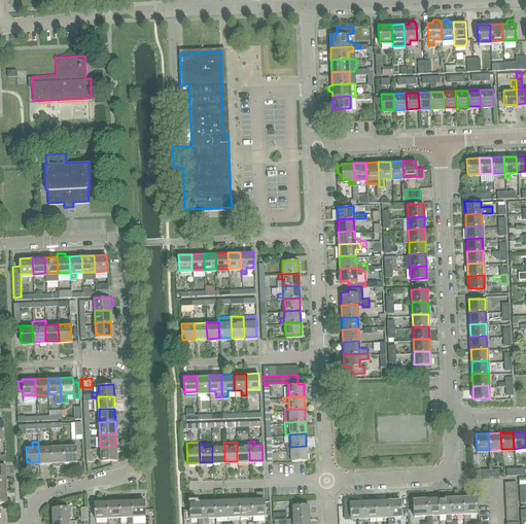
[(63,445),(50,446),(51,461),(53,461),(53,463),(54,464),(58,464),(59,463),(59,461),(63,461),(63,445)]
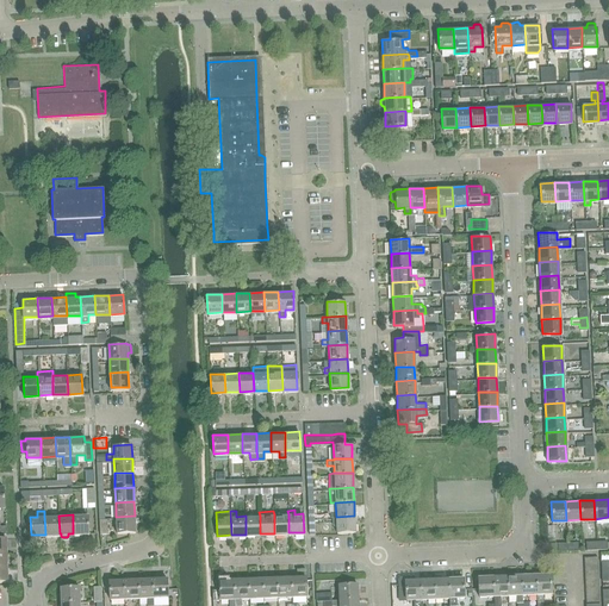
[(87,514),(73,514),(73,533),(88,532),(87,514)]
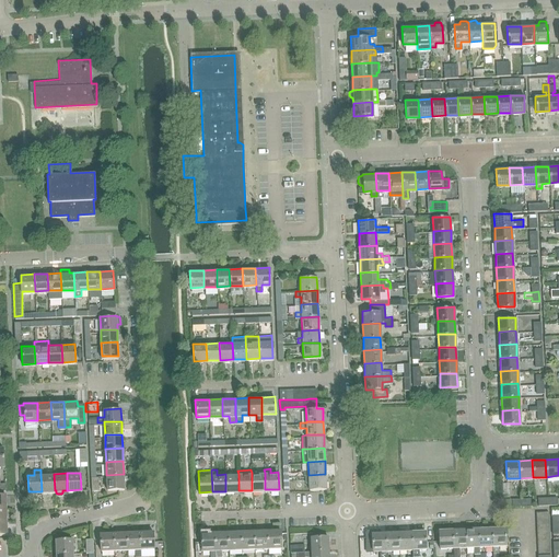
[(265,473),(252,473),(252,490),(265,489),(265,473)]
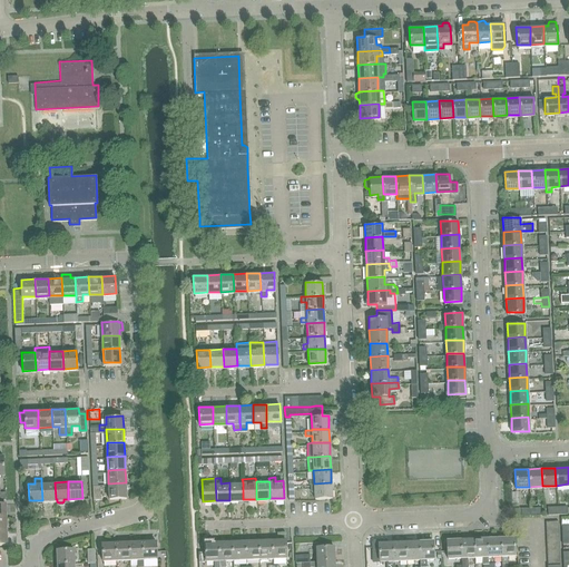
[(42,500),(56,499),(55,482),(41,482),(42,500)]
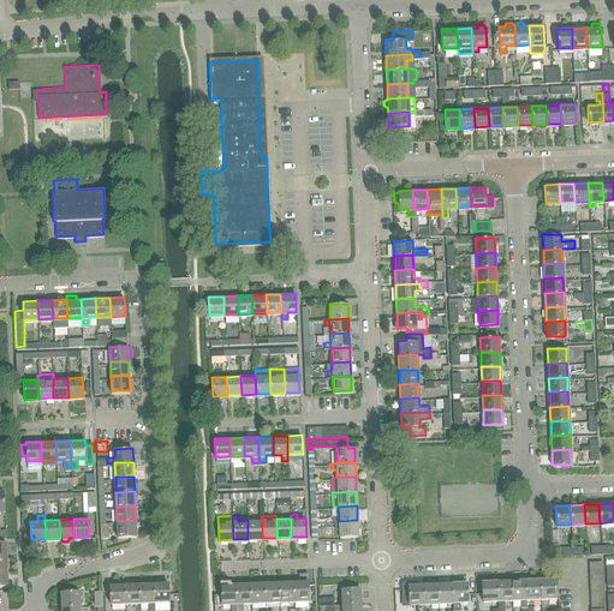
[(136,520),(117,521),(118,535),(136,534),(136,520)]
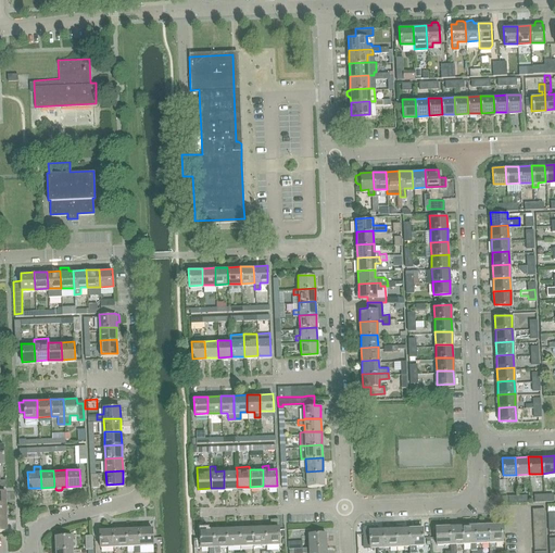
[(237,470),(224,470),(224,488),(237,487),(237,470)]
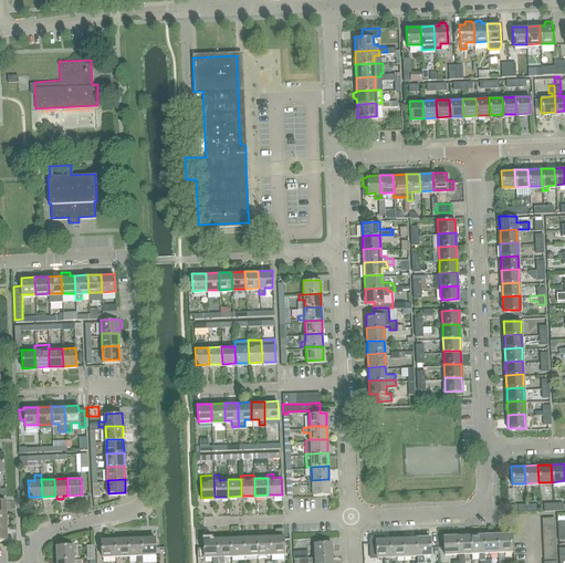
[(328,479),(312,480),(307,480),(307,487),(312,487),(312,493),(330,492),(328,479)]
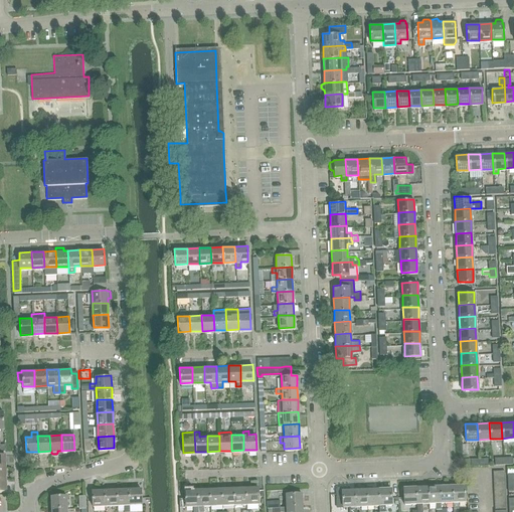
[(453,501),(453,511),(457,511),(458,501),(465,500),(464,484),(452,485),(453,501)]
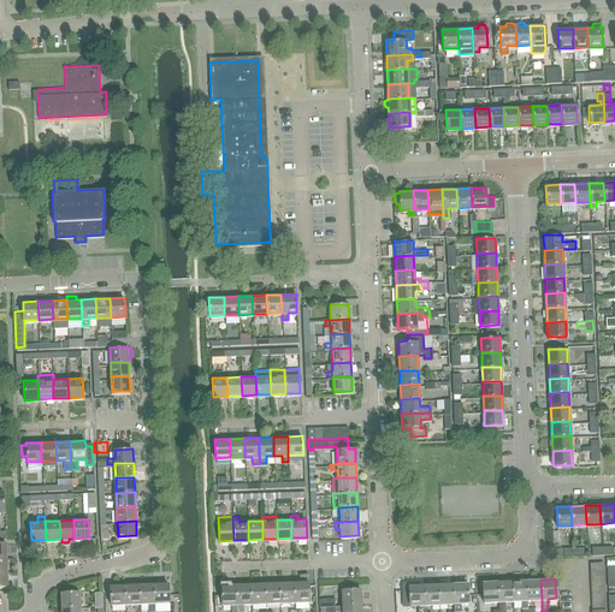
[(527,606),(527,599),(526,580),(512,581),(513,600),(520,600),(521,606),(527,606)]
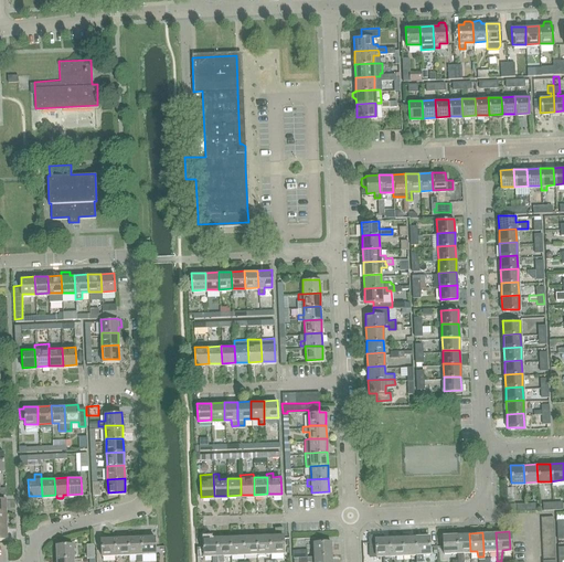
[(483,550),(497,550),(496,532),(482,532),(483,550)]
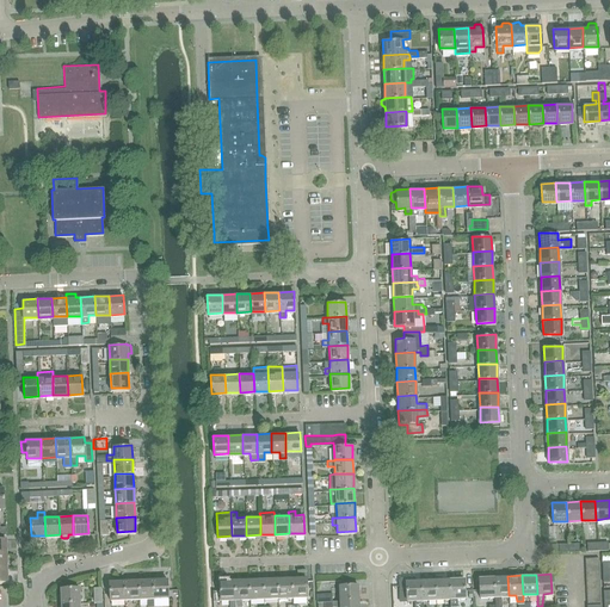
[(306,576),(291,577),(291,596),(307,596),(306,576)]
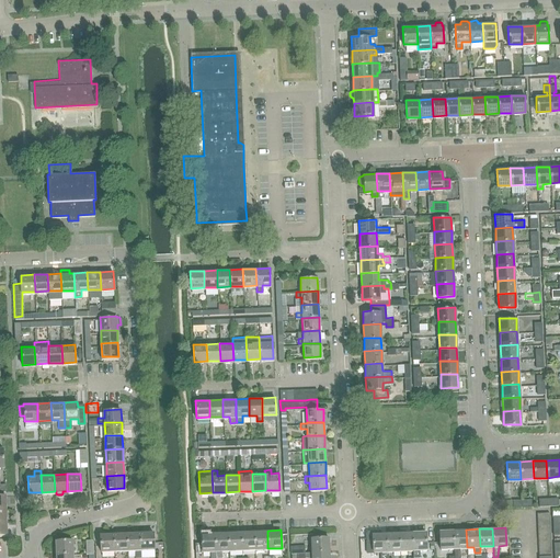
[(399,531),(399,533),(399,549),(412,549),(412,532),(406,533),(404,531),(403,530),(400,530),(399,531)]
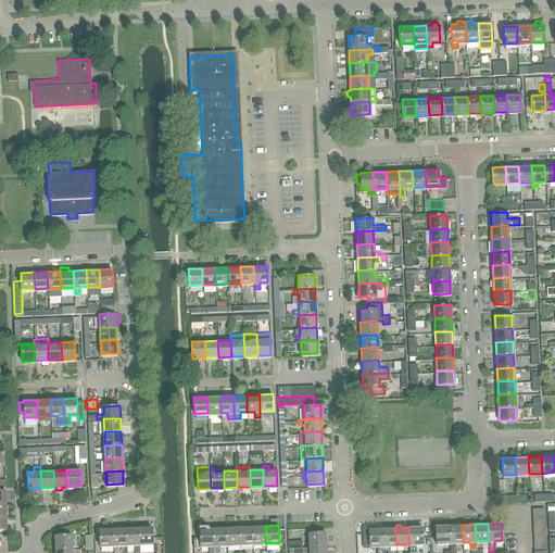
[(436,543),(450,542),(449,525),(436,526),(436,543)]
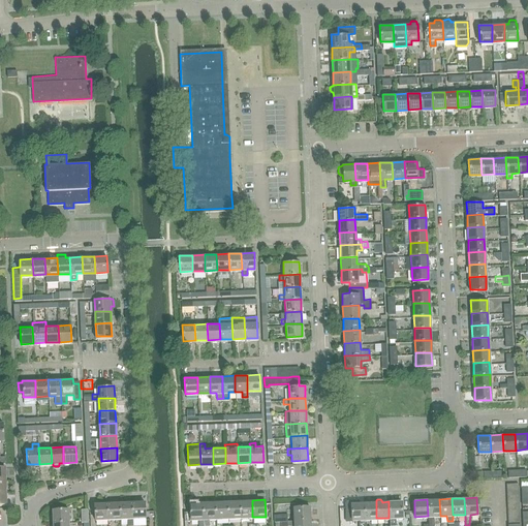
[(440,516),(439,499),(427,499),(428,516),(428,522),(433,522),(433,516),(440,516)]
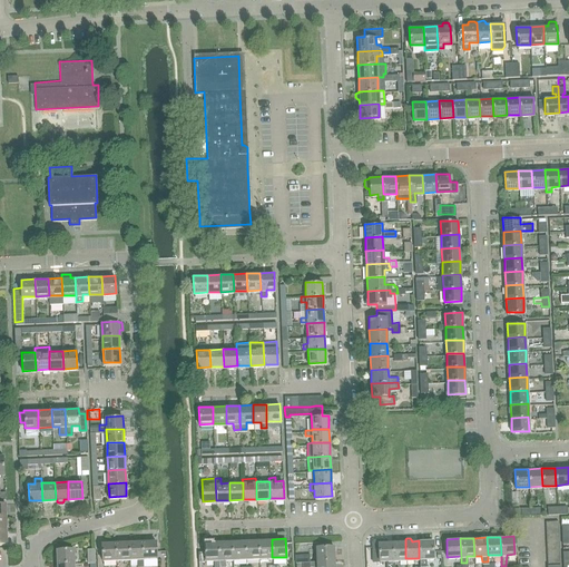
[(116,558),(116,543),(109,543),(109,540),(108,539),(101,539),(102,559),(116,558)]
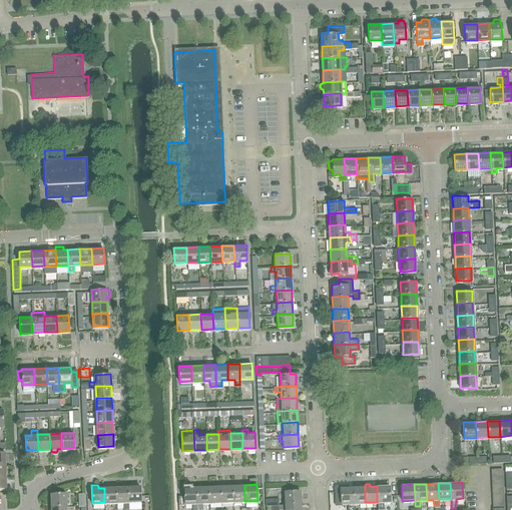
[(124,485),(118,485),(118,487),(115,487),(116,502),(122,502),(122,508),(128,508),(128,501),(128,486),(124,487),(124,485)]
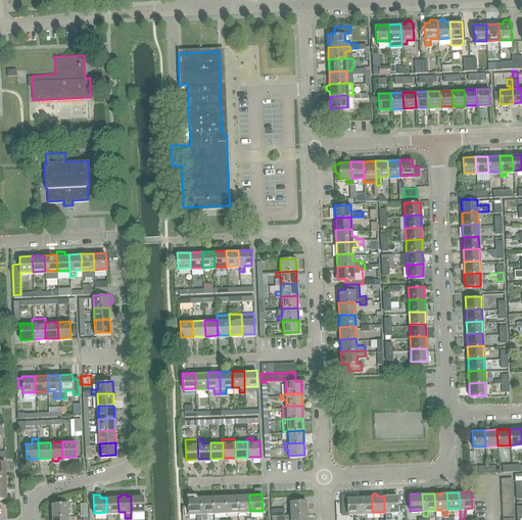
[(188,497),(187,497),(187,504),(181,505),(182,514),(196,513),(195,519),(200,519),(199,497),(193,497),(193,494),(188,494),(188,497)]
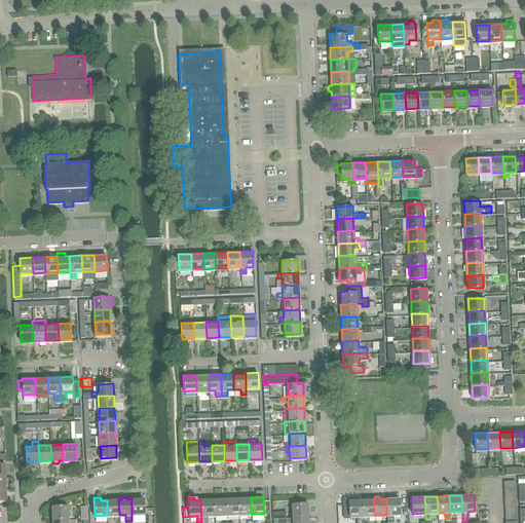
[(238,497),(225,498),(226,515),(238,515),(238,497)]
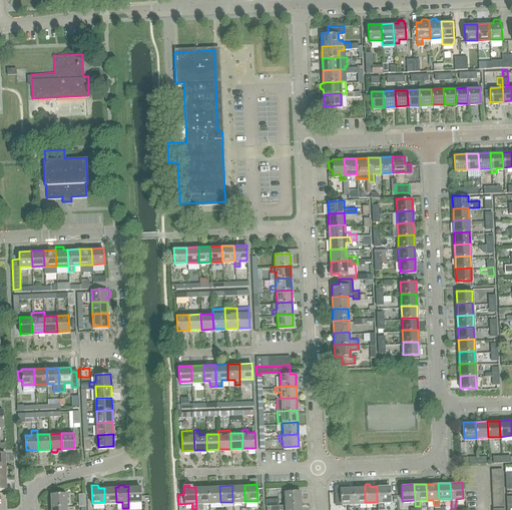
[(244,485),(232,485),(232,502),(244,501),(244,485)]
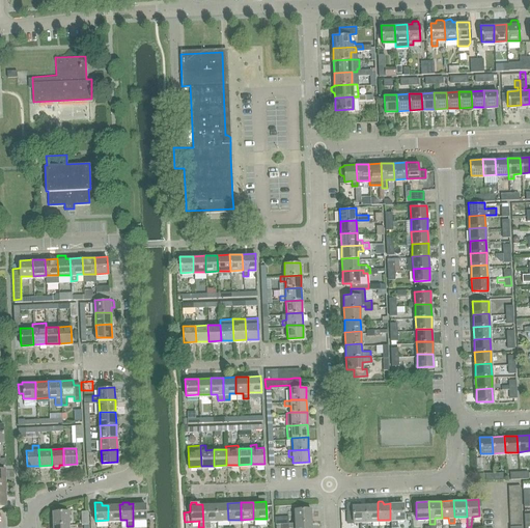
[(365,521),(364,504),(360,504),(360,502),(347,502),(346,504),(346,513),(353,513),(353,522),(359,522),(359,527),(365,527),(366,527),(366,521),(365,521)]
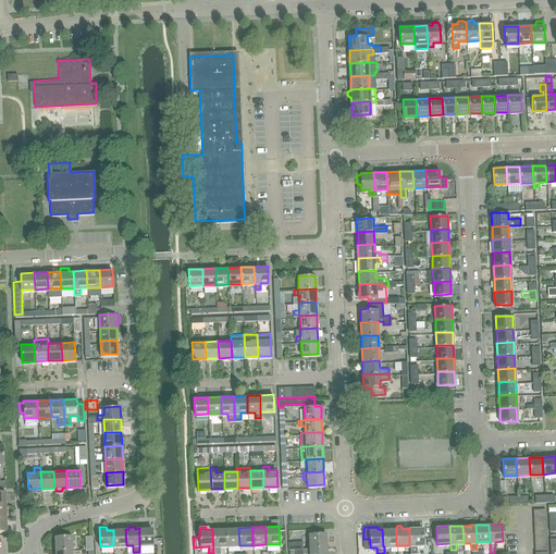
[(152,528),(139,528),(139,544),(152,544),(152,528)]
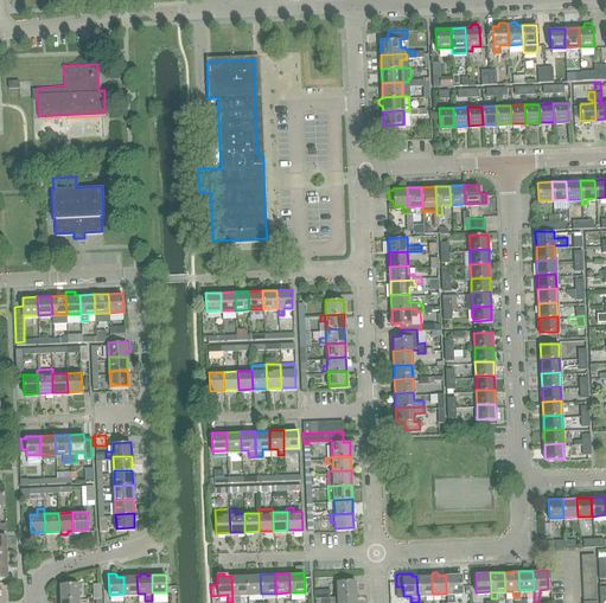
[(246,575),(231,576),(233,602),(238,602),(240,602),(240,595),(247,595),(246,575)]
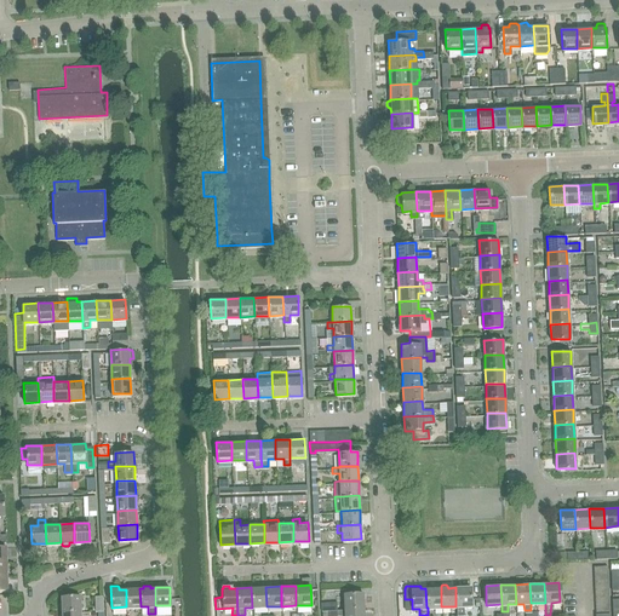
[(265,587),(251,587),(252,608),(267,606),(265,587)]
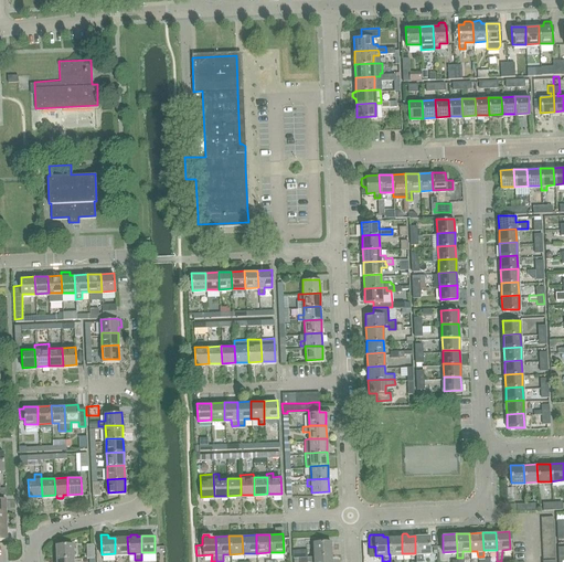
[(416,560),(415,561),(421,561),(422,560),(423,560),(422,553),(429,553),(428,536),(415,536),(415,553),(416,560)]
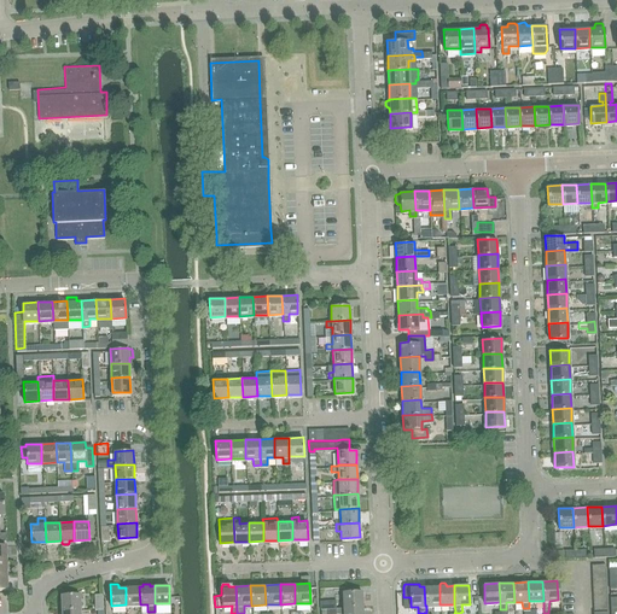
[(139,586),(126,588),(126,604),(140,604),(139,586)]
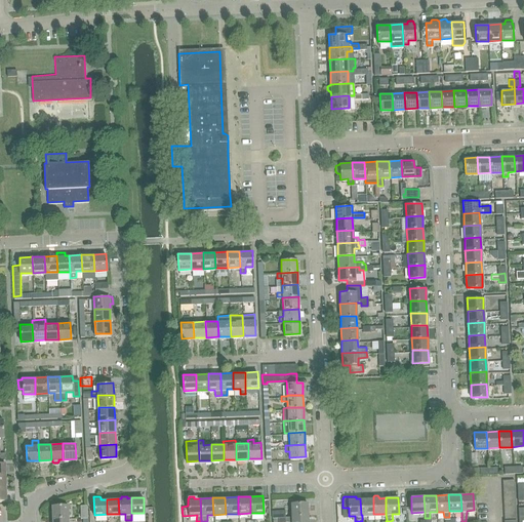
[(373,498),(360,498),(361,515),(362,515),(373,514),(373,498)]
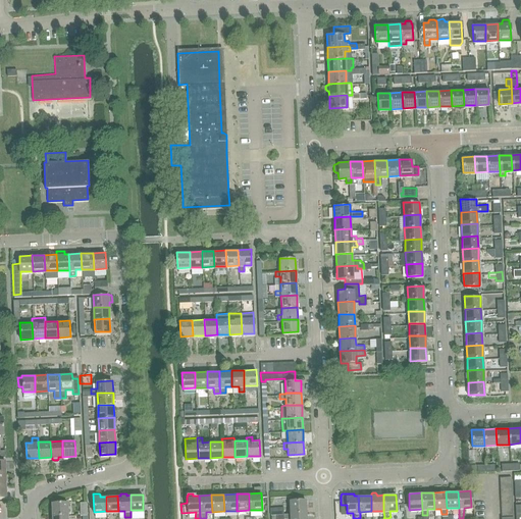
[(289,512),(306,512),(306,500),(289,500),(289,512)]
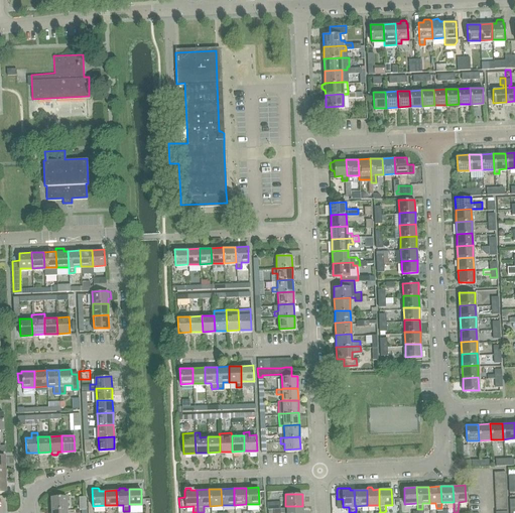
[(51,496),(51,508),(67,507),(67,496),(51,496)]
